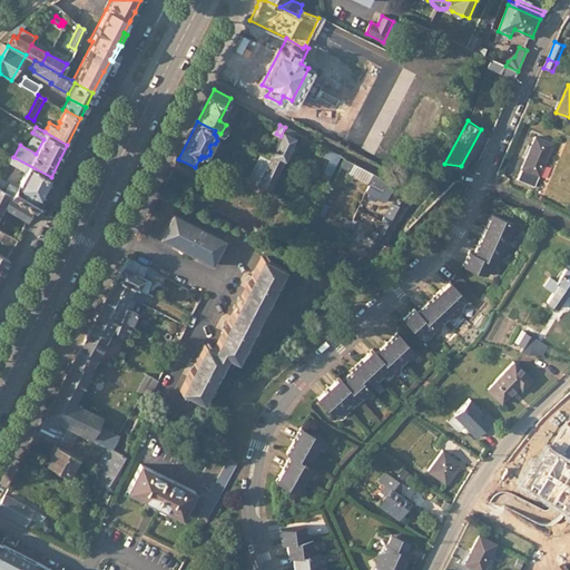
[(281,136),(273,153),(284,158),(291,161),(296,148),(290,146),(295,133),(285,127),(281,136)]
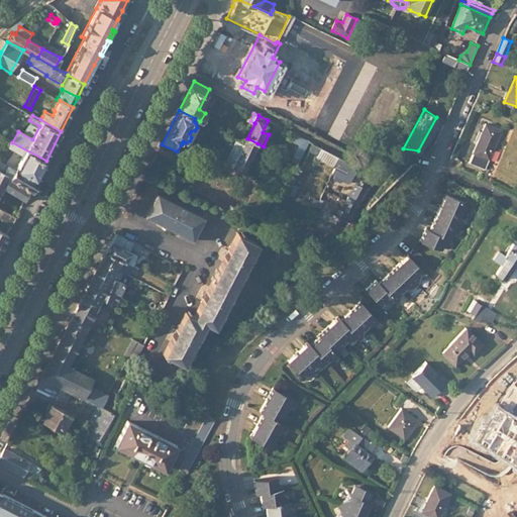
[(484,123),(471,152),(487,161),(500,130),(484,123)]
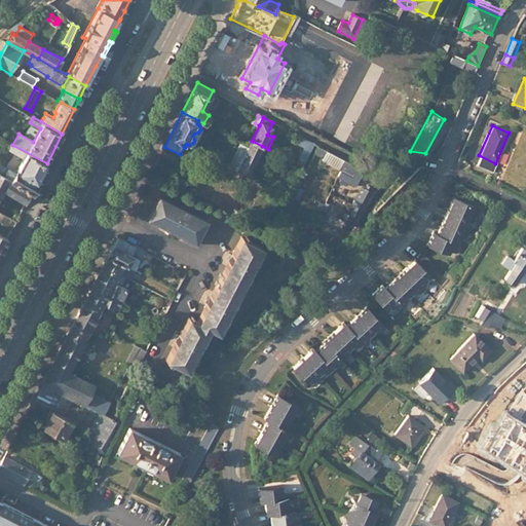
[(297,164),(304,167),(314,144),(300,138),(297,145),(304,148),(297,164)]
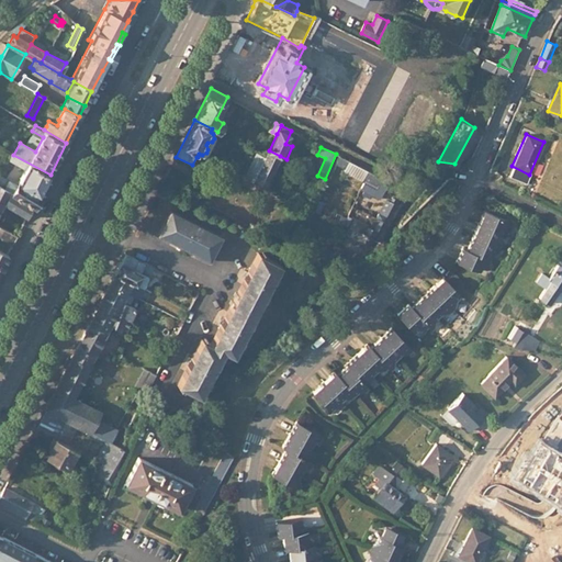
[(269,150),(260,170),(255,181),(266,187),(280,156),(269,150)]
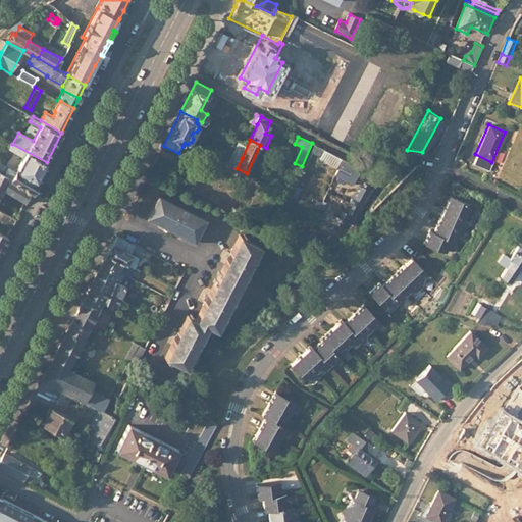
[(12,144),(11,143),(8,149),(23,158),(14,177),(12,170),(7,167),(3,175),(32,191),(47,162),(12,144)]
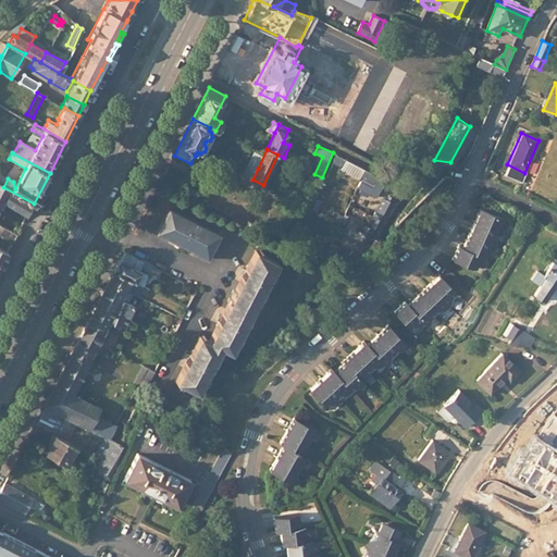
[(364,170),(337,155),(334,163),(343,168),(341,171),(361,181),(357,188),(359,189),(364,176),(362,175),(364,170)]
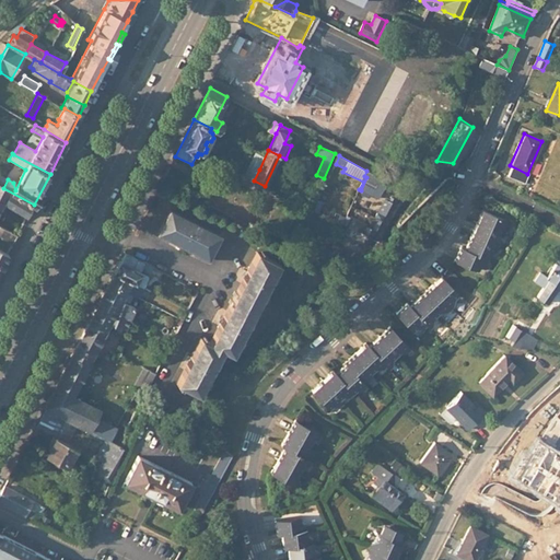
[(527,174),(510,165),(505,176),(523,184),(527,174)]
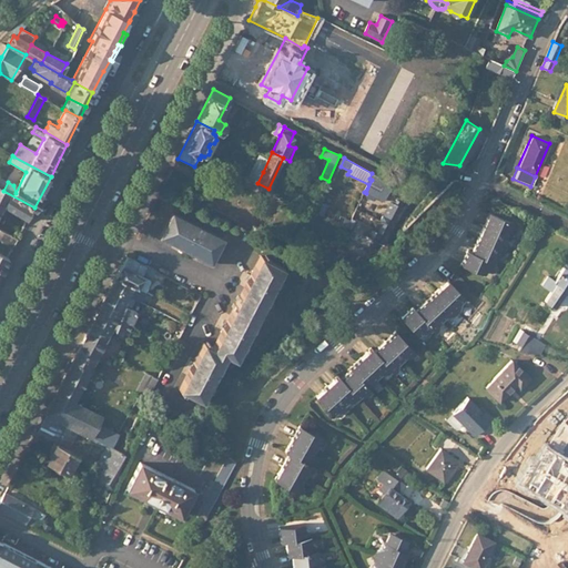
[(257,183),(263,172),(254,169),(249,181),(257,184),(257,183)]
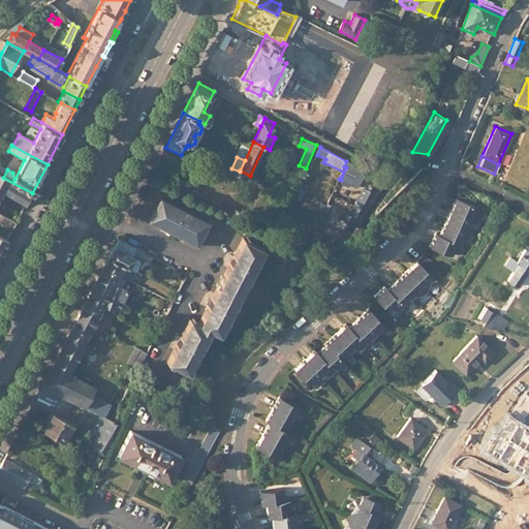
[(346,167),(341,180),(358,188),(366,173),(351,163),(346,161),(344,166),(346,167)]
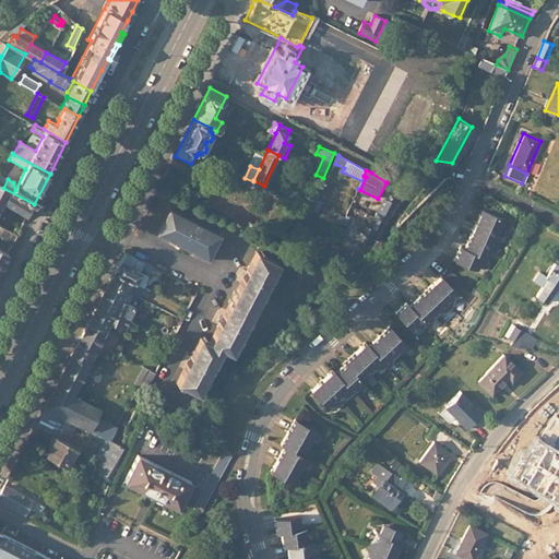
[(161,182),(176,190),(181,180),(166,173),(161,182)]
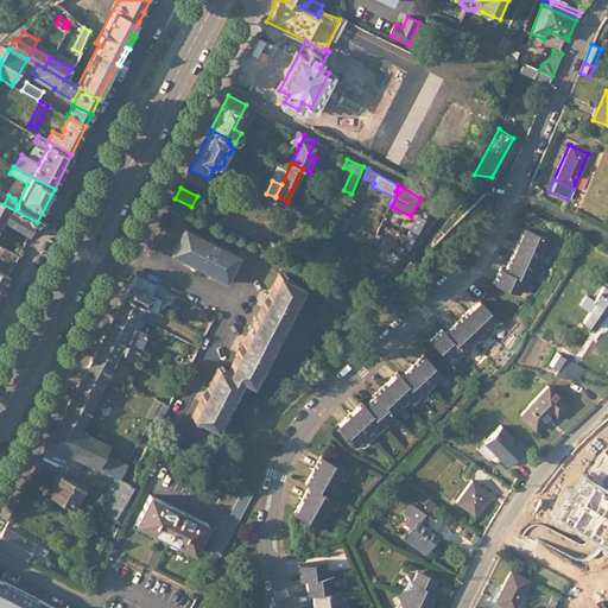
[(0,229),(5,222),(30,236),(37,222),(4,204),(0,201),(0,229)]
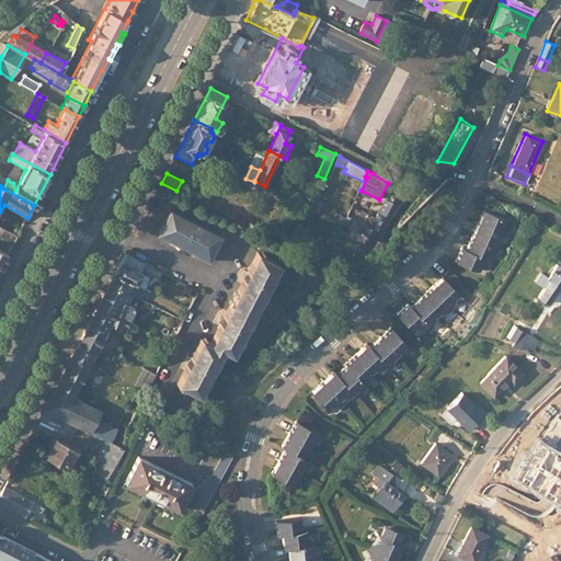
[(319,187),(309,208),(313,210),(323,189),(319,187)]
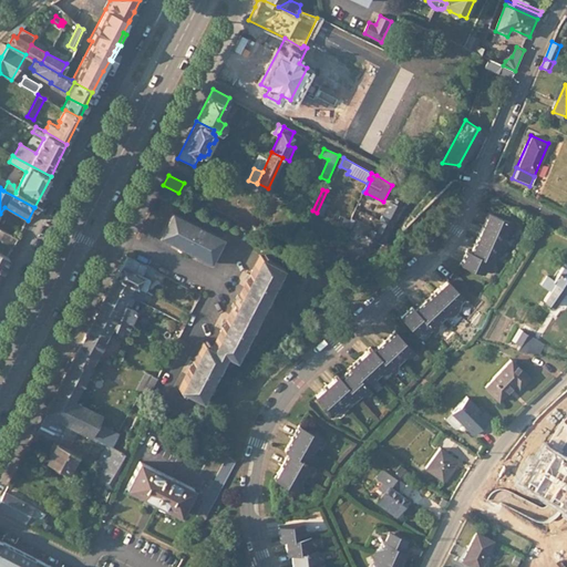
[(327,193),(322,204),(328,206),(330,207),(334,197),(327,193)]
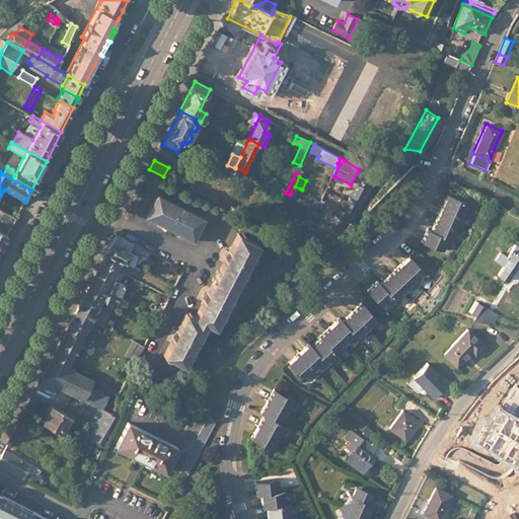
[(295,187),(291,196),(296,198),(300,189),(295,187)]
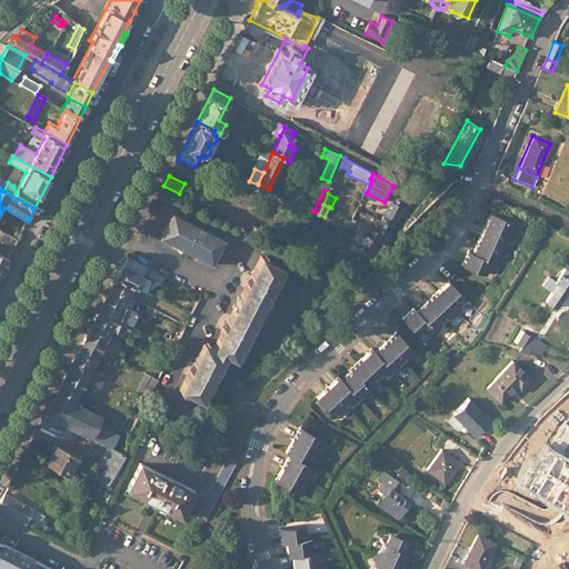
[(397,208),(392,206),(386,217),(387,217),(386,219),(385,218),(382,222),(388,226),(398,209),(397,208)]
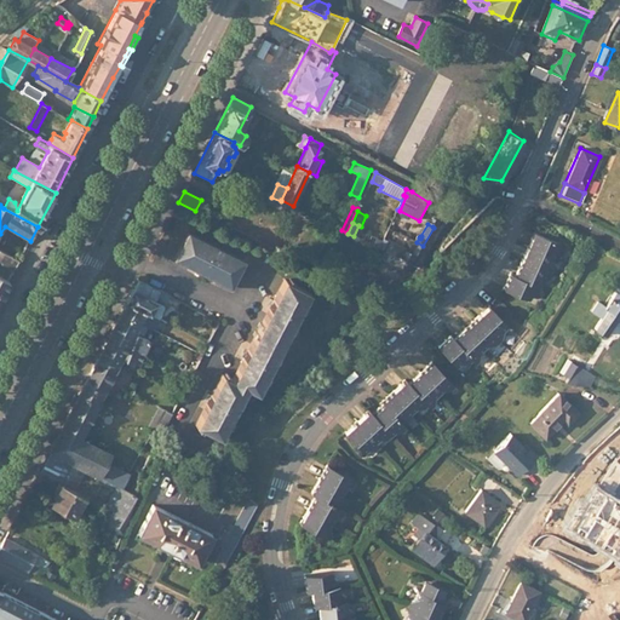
[(246,262),(189,234),(176,260),(231,288),(246,262)]
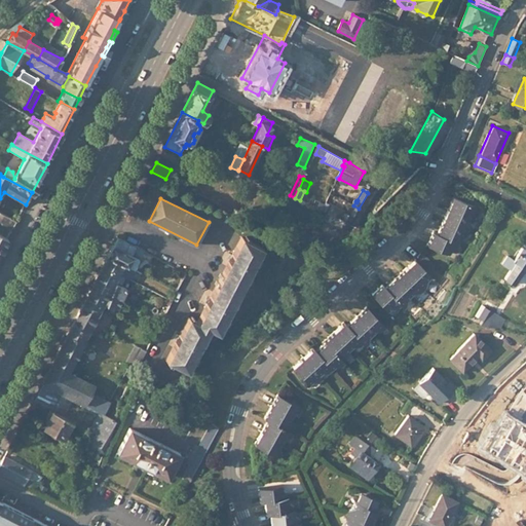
[(446,212),(466,220),(468,214),(474,212),(476,209),(451,198),(446,212)]
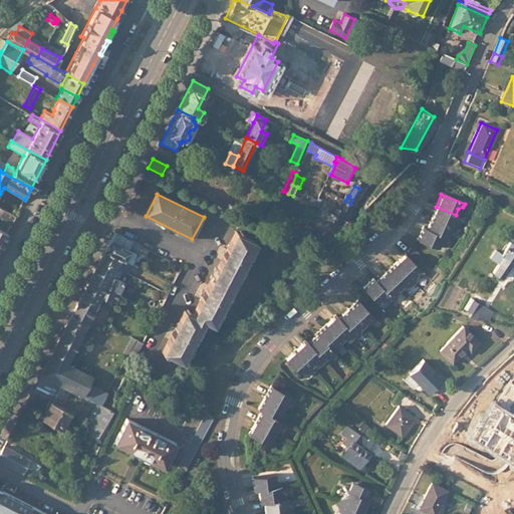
[(317,204),(316,207),(322,210),(340,219),(342,220),(346,214),(343,213),(335,209),(336,207),(320,199),(317,204)]
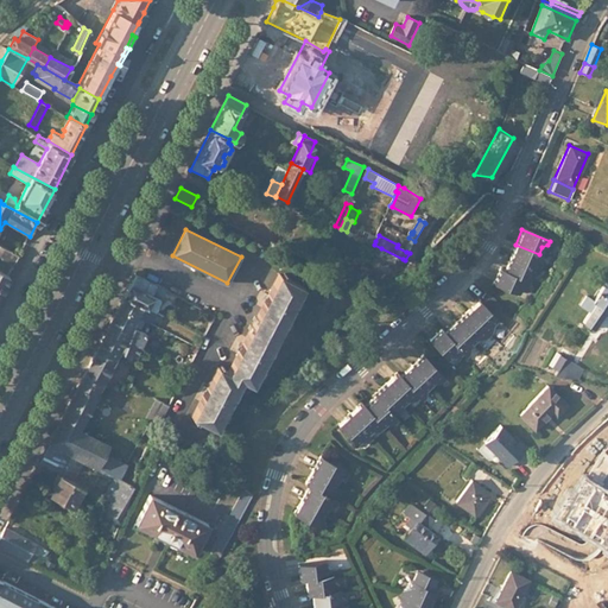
[(537,258),(539,254),(515,245),(510,259),(538,270),(540,265),(537,258)]
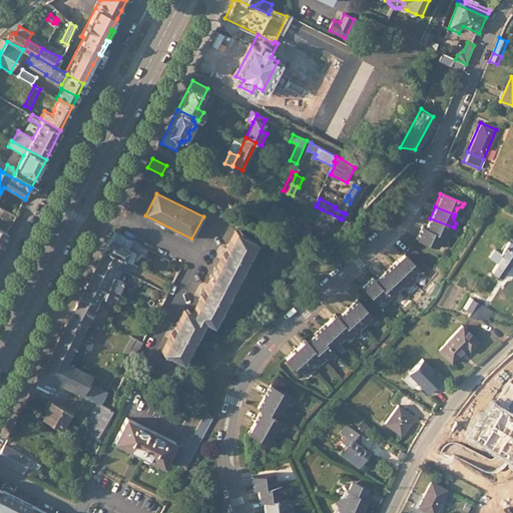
[(0,215),(1,216),(13,223),(16,216),(5,209),(2,207),(0,209),(0,215)]
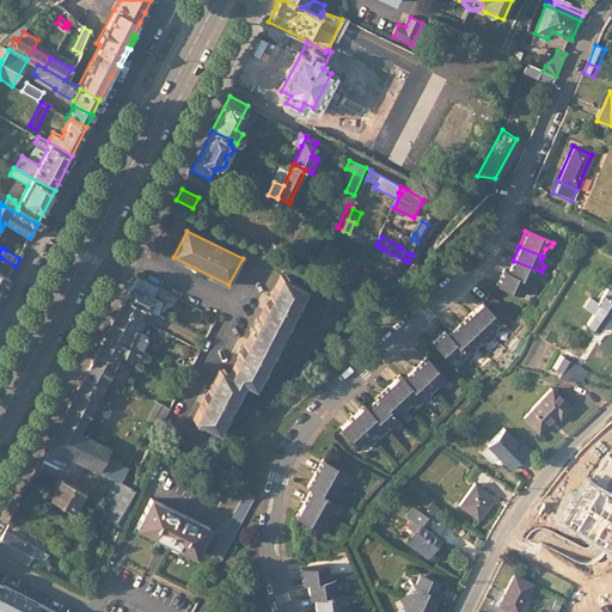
[(399,273),(405,261),(384,250),(377,262),(399,273)]
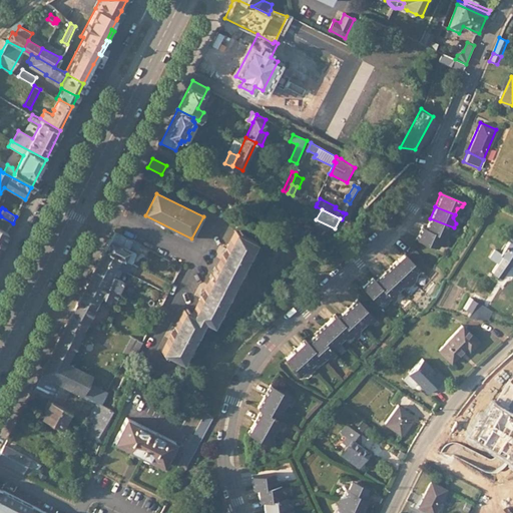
[(453,231),(454,227),(430,218),(425,230),(445,238),(448,233),(453,231)]
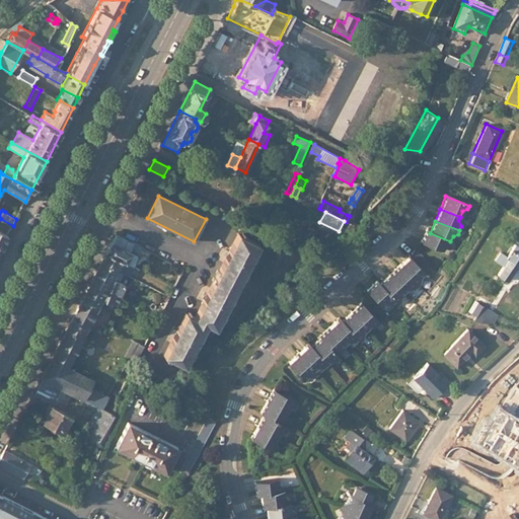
[(430,233),(426,232),(421,243),(441,251),(443,247),(449,244),(450,241),(430,233)]
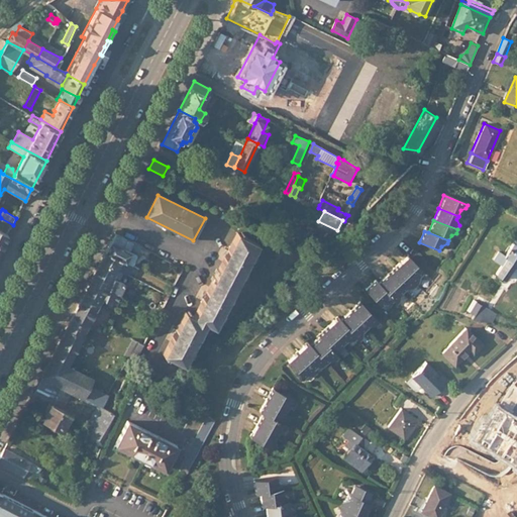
[(115,234),(105,252),(121,261),(131,267),(137,256),(129,252),(122,248),(126,239),(115,234)]
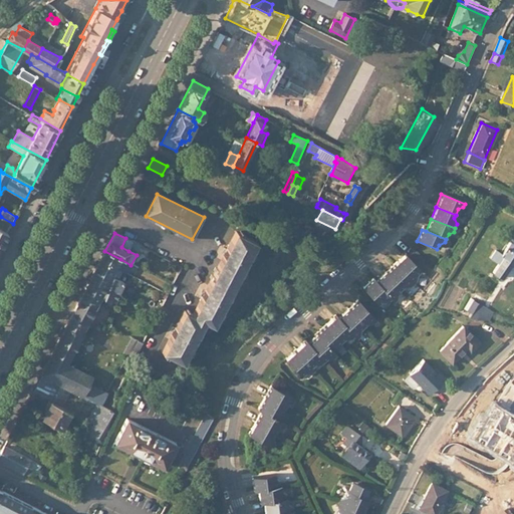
[(257,243),(237,233),(194,315),(185,310),(162,351),(182,362),(205,321),(214,325),(257,243)]
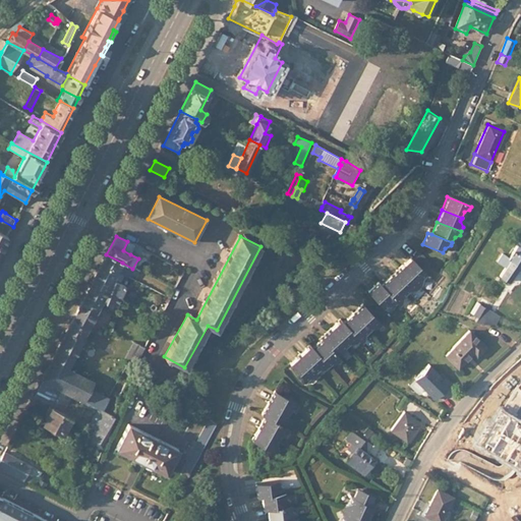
[(130,254),(133,250),(135,246),(127,241),(123,250),(130,254)]
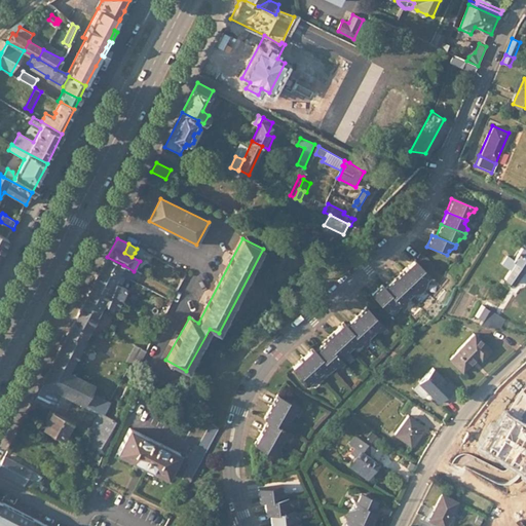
[(522,251),(520,250),(513,261),(505,257),(500,265),(510,270),(503,280),(512,287),(521,272),(522,273),(524,273),(525,270),(525,269),(523,268),(525,264),(525,252),(523,250),(522,251)]
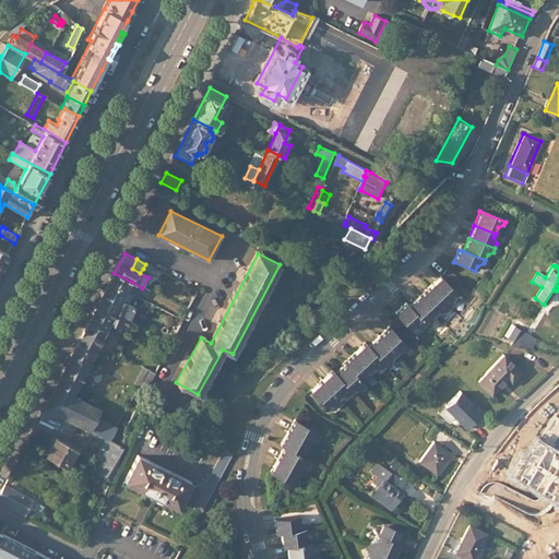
[(114,273),(109,283),(123,290),(126,292),(131,282),(114,273)]
